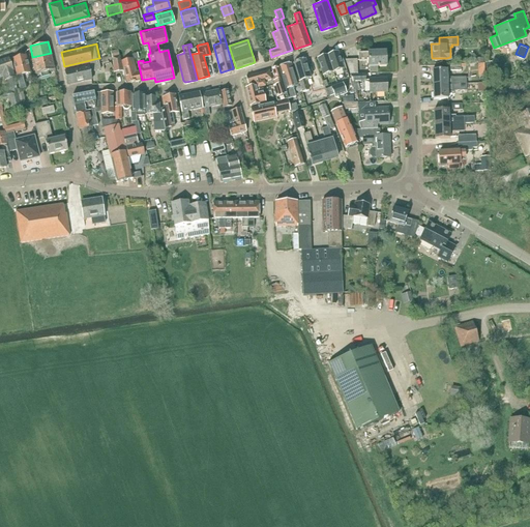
[(369,51),(359,51),(359,58),(369,58),(369,69),(377,69),(377,64),(386,63),(385,49),(369,50),(369,51)]
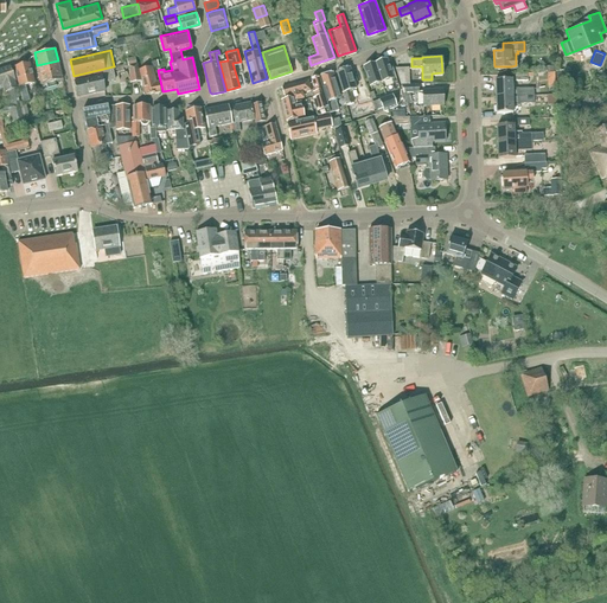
[(387,57),(375,61),(381,79),(393,76),(389,65),(387,57)]
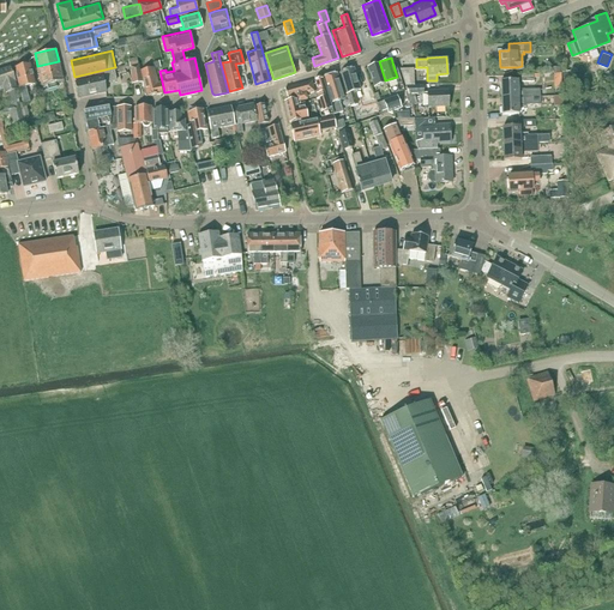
[(62,78),(59,61),(37,66),(42,84),(47,83),(48,86),(56,84),(55,80),(62,78)]
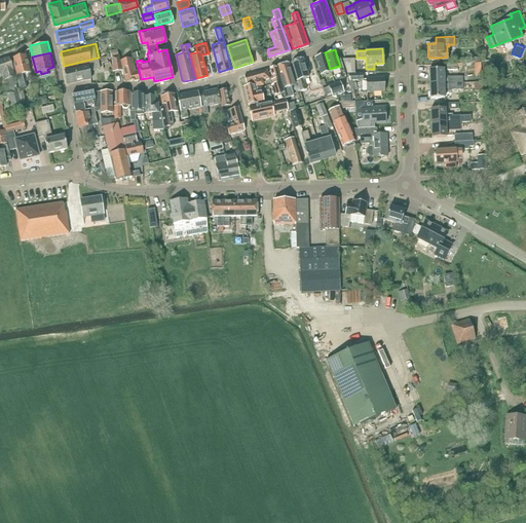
[(321,72),(330,69),(325,52),(314,55),(321,72)]
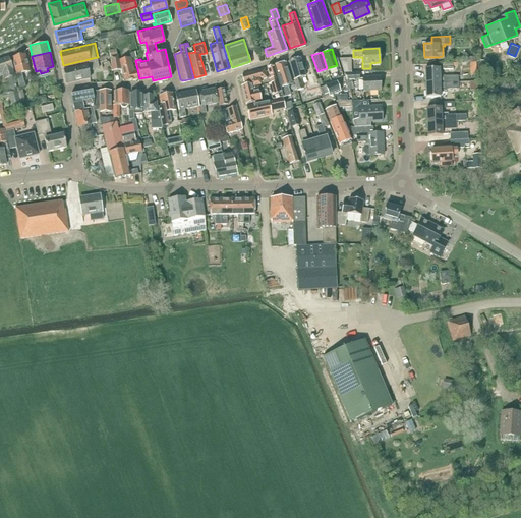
[(16,85),(19,101),(20,104),(25,103),(21,85),(24,84),(21,71),(30,69),(25,53),(12,56),(19,85),(16,85)]
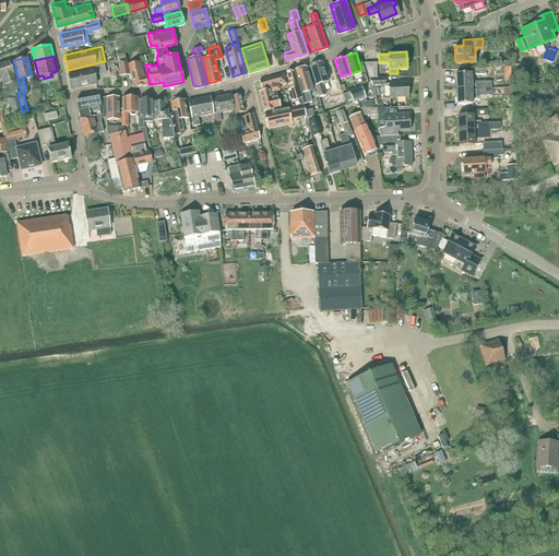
[(127,62),(126,57),(119,59),(120,74),(130,73),(133,86),(149,83),(145,70),(143,71),(140,59),(127,62)]
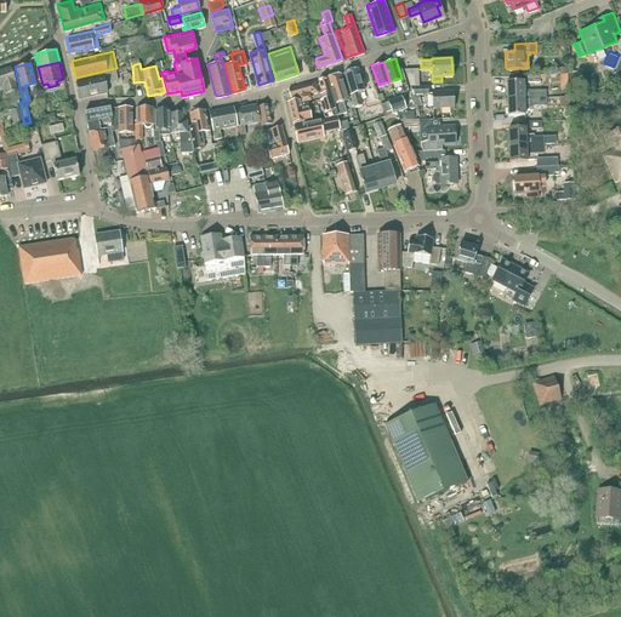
[(23,120),(20,102),(16,81),(10,66),(0,68),(0,85),(3,85),(5,91),(10,91),(12,103),(1,106),(3,114),(11,112),(12,123),(23,120)]
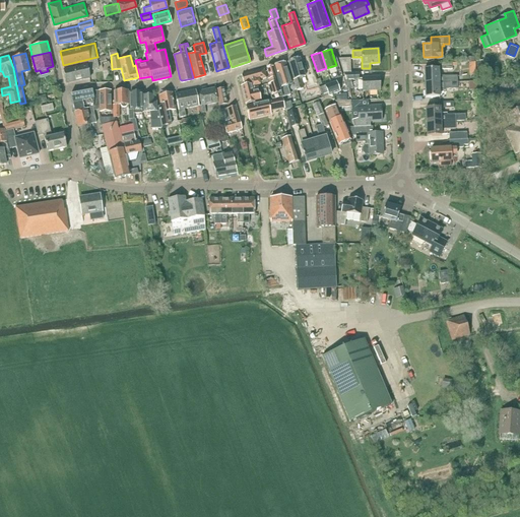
[(336,55),(333,56),(336,65),(335,65),(337,70),(336,70),(337,75),(342,74),(336,55)]
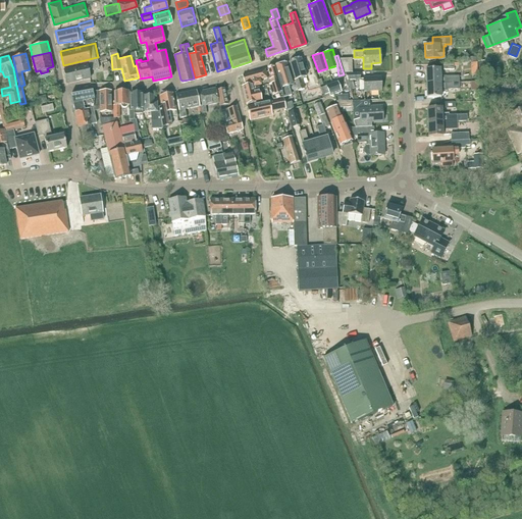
[(289,59),(298,89),(304,87),(301,75),(306,73),(301,56),(289,59)]
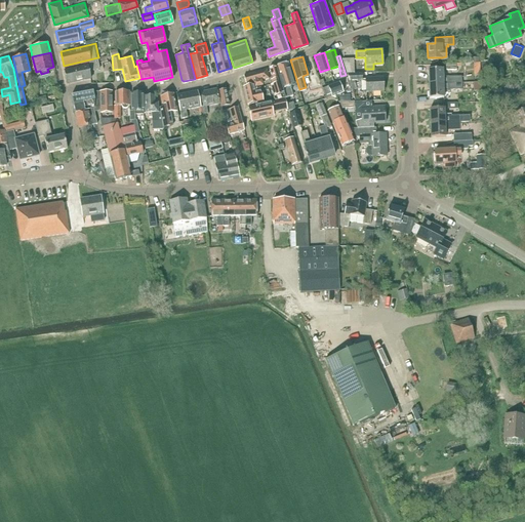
[(347,72),(354,72),(353,56),(342,57),(347,72)]
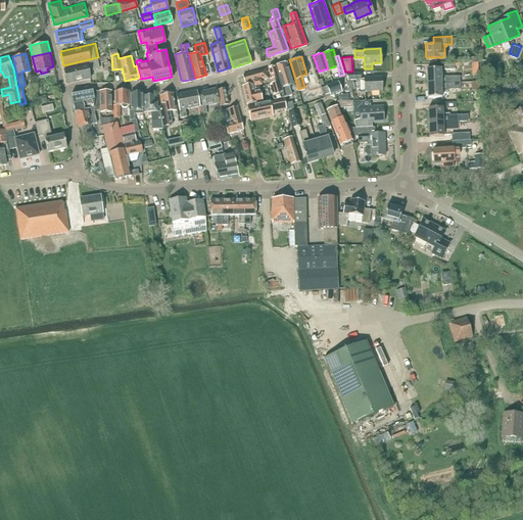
[(97,57),(89,59),(89,61),(87,62),(85,63),(84,62),(82,63),(82,64),(64,67),(67,82),(90,77),(88,67),(90,66),(91,68),(99,66),(97,57)]
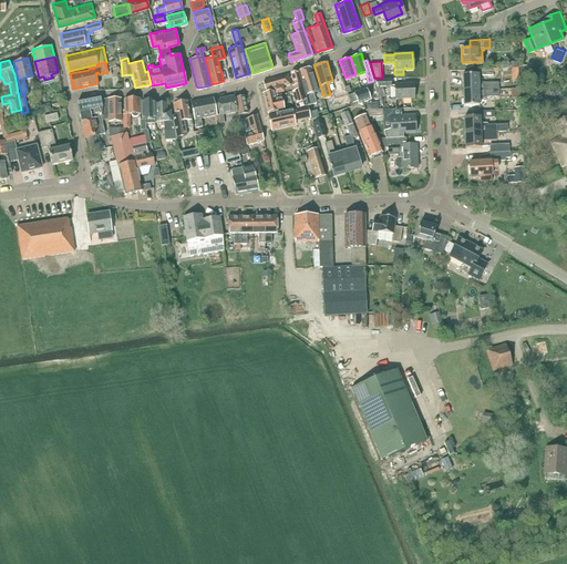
[(310,65),(298,70),(308,102),(308,103),(317,101),(313,91),(318,90),(310,65)]
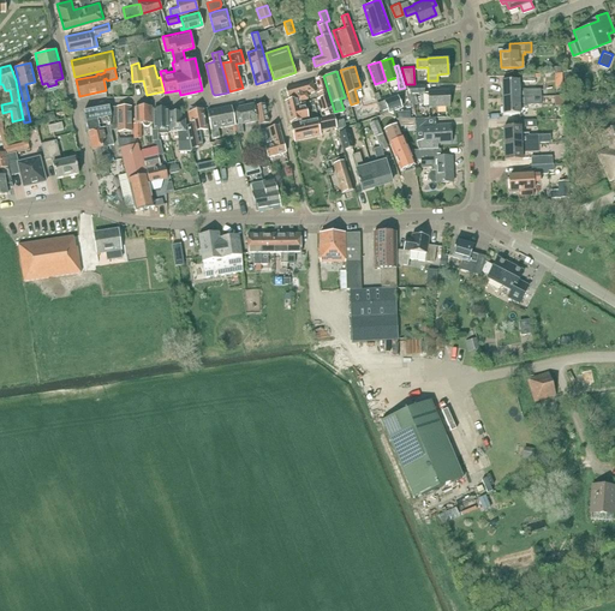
[(323,76),(315,78),(318,91),(317,91),(318,97),(316,97),(322,115),(334,111),(323,76)]
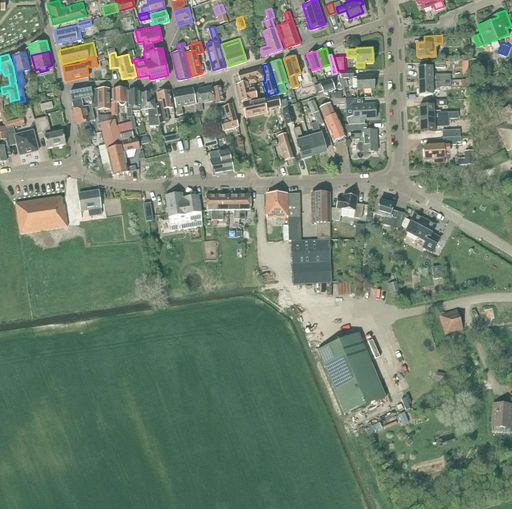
[(417,65),(418,79),(450,78),(450,72),(437,72),(432,72),(431,65),(417,65)]
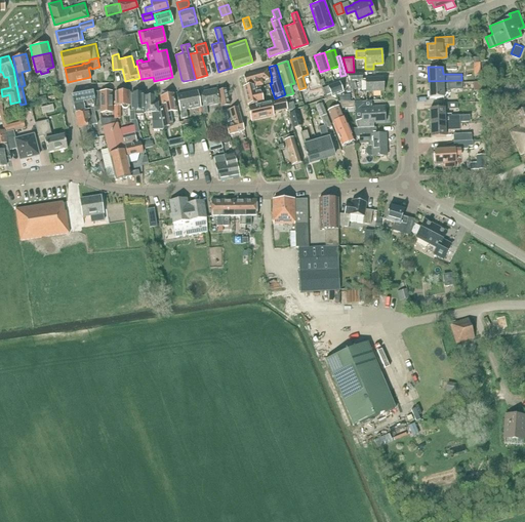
[(243,74),(246,82),(253,80),(255,85),(261,83),(260,78),(269,76),(266,68),(243,74)]
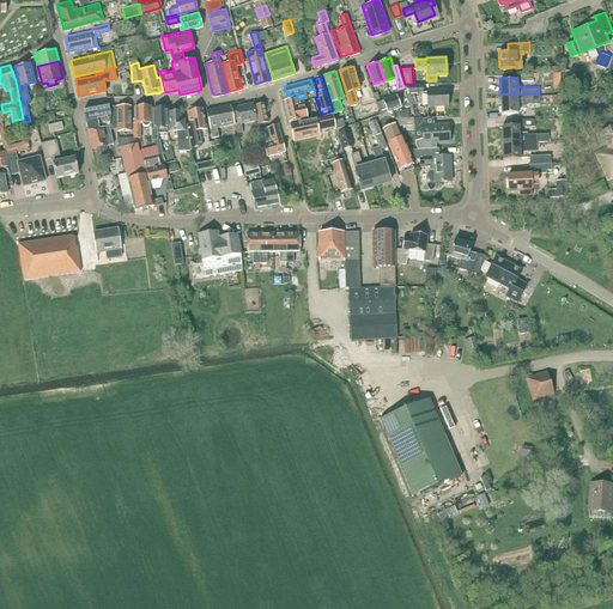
[(370,83),(362,85),(365,93),(372,91),(370,83)]
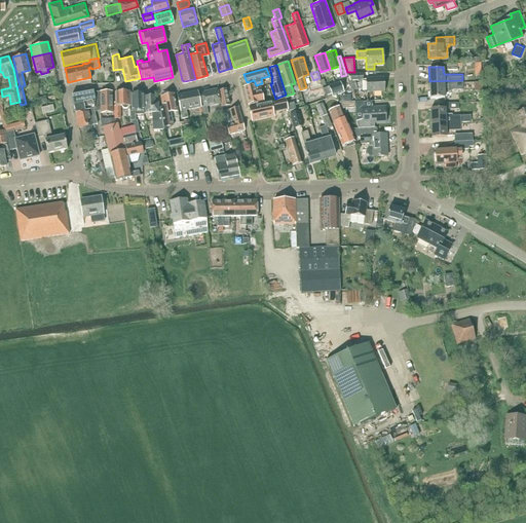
[(363,79),(363,71),(354,72),(347,72),(352,88),(358,87),(354,79),(363,79)]
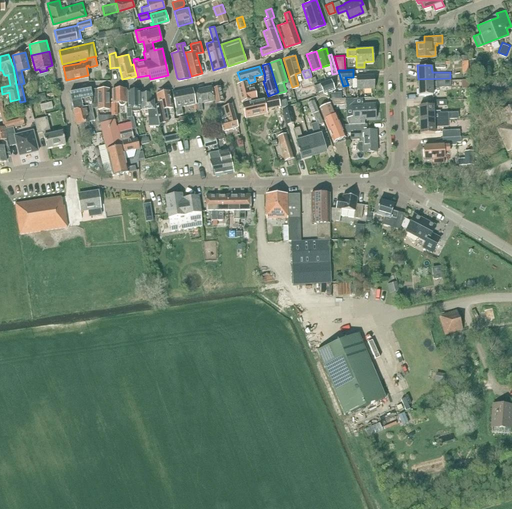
[(374,73),(356,74),(357,87),(374,86),(374,73)]
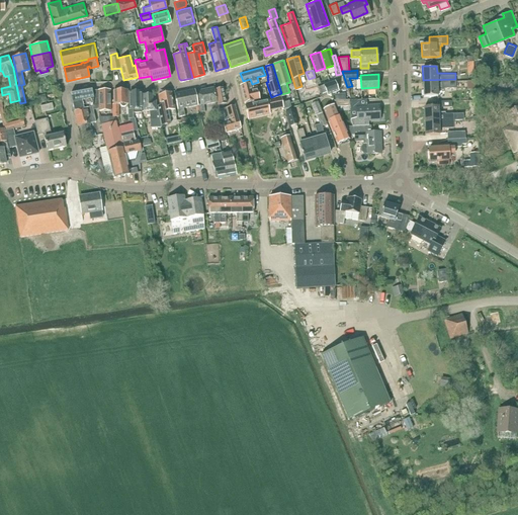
[(335,79),(318,85),(321,94),(327,92),(327,93),(338,88),(335,79)]
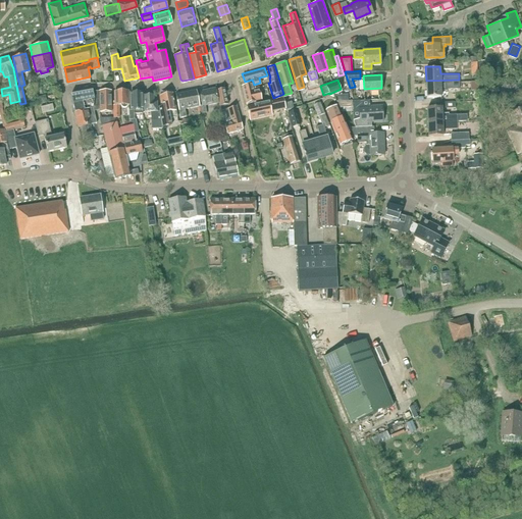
[(459,80),(426,81),(427,95),(441,95),(440,89),(447,89),(447,87),(460,86),(459,80)]
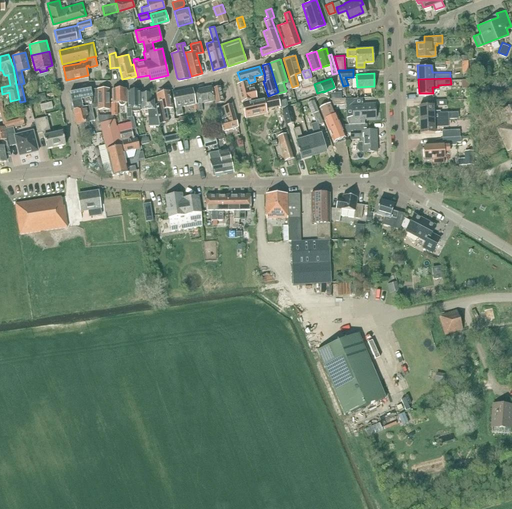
[(247,80),(237,82),(242,100),(257,96),(254,84),(250,85),(250,84),(248,84),(247,80)]
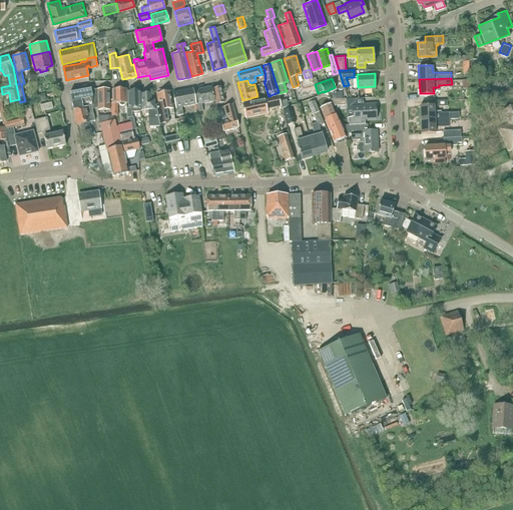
[(211,86),(214,99),(215,102),(223,100),(220,84),(211,86)]
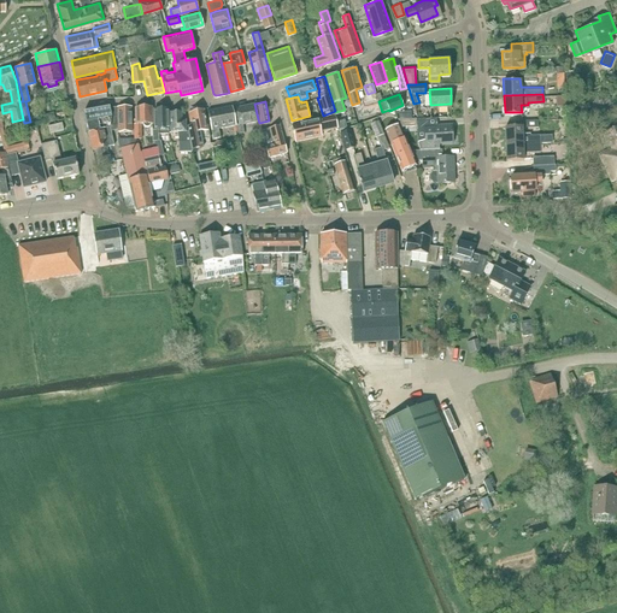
[(242,122),(258,119),(254,104),(254,102),(235,106),(239,122),(236,123),(238,131),(244,130),(242,122)]
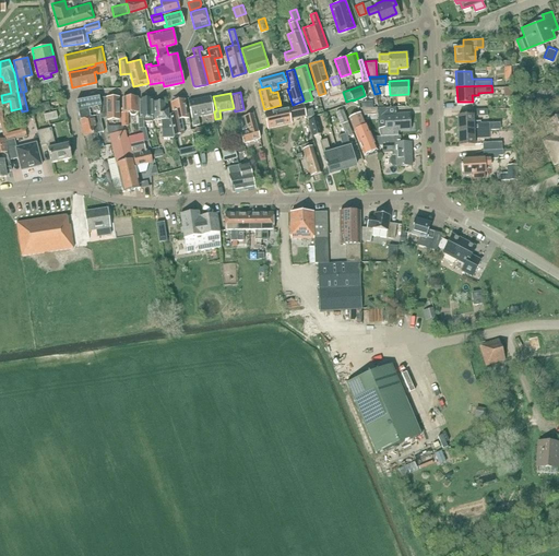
[(75,99),(80,118),(94,115),(93,114),(102,111),(102,104),(99,94),(75,99)]
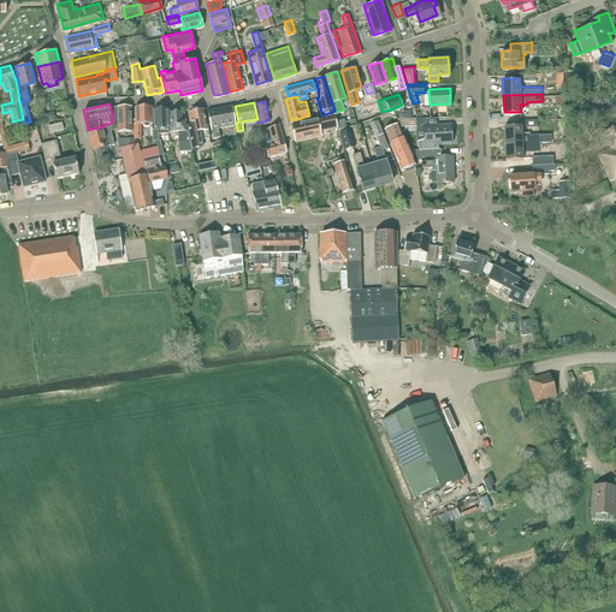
[(117,105),(118,114),(118,126),(118,130),(131,130),(131,105),(117,105)]
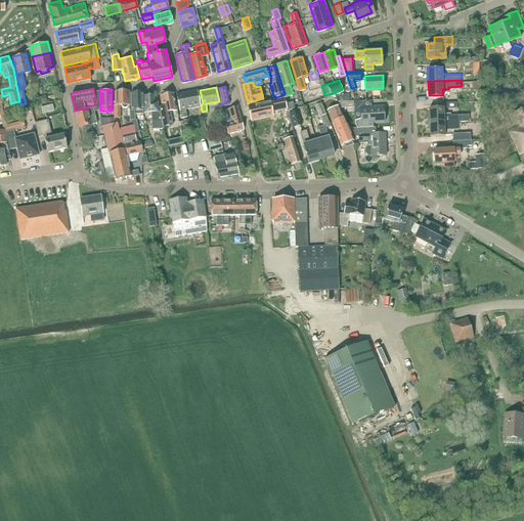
[(115,116),(117,116),(120,116),(120,104),(121,103),(122,104),(123,105),(123,106),(125,106),(126,105),(127,105),(128,104),(129,103),(129,89),(115,89),(115,103),(114,105),(115,116)]
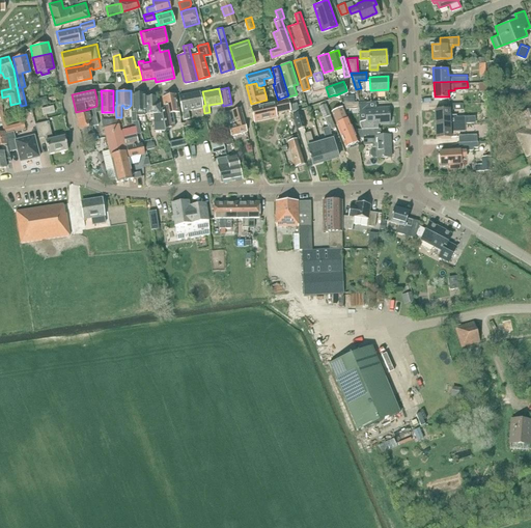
[(179,94),(184,117),(189,116),(188,108),(202,105),(199,90),(179,94)]
